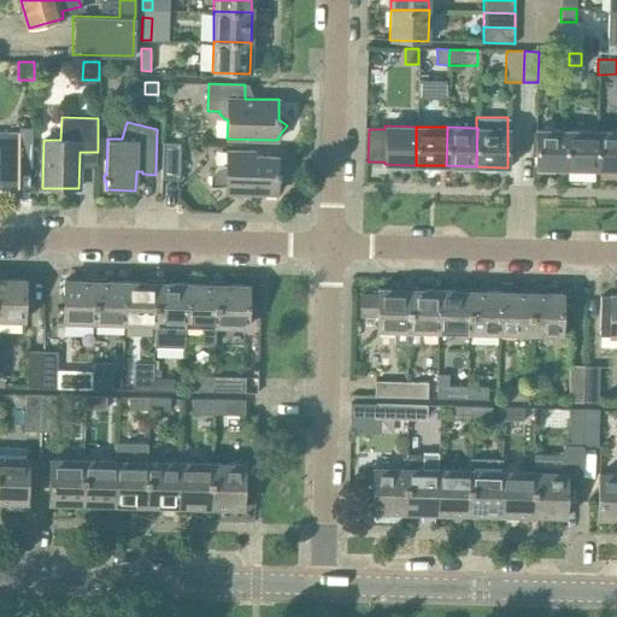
[(19,128),(19,133),(0,131),(0,184),(18,186),(19,147),(33,148),(33,128),(19,128)]
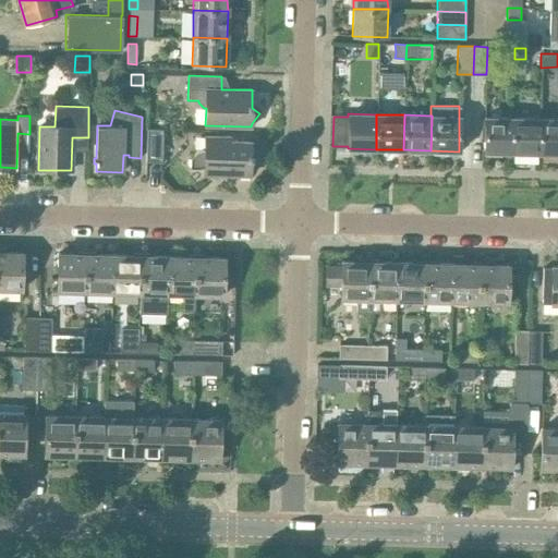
[(511,153),(512,118),(484,117),(484,152),(511,153)]
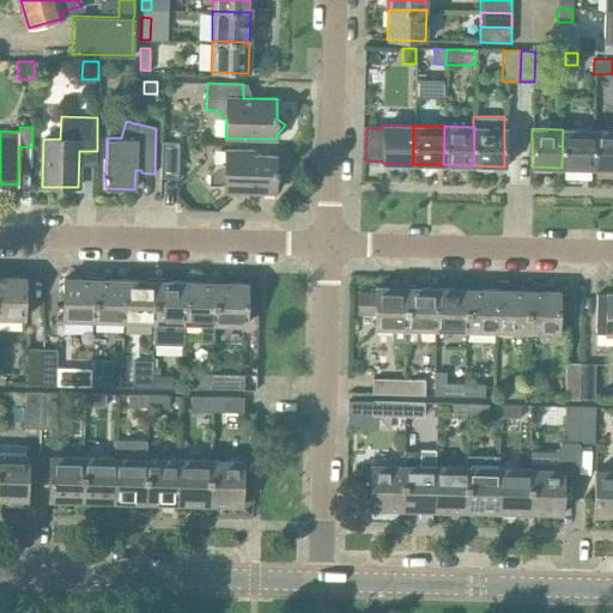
[(594,129),(563,129),(562,168),(593,168),(594,129)]
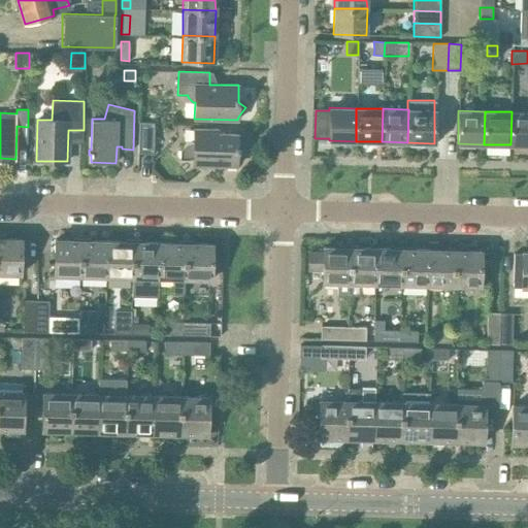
[(527,111),(512,111),(510,144),(527,144),(527,111)]
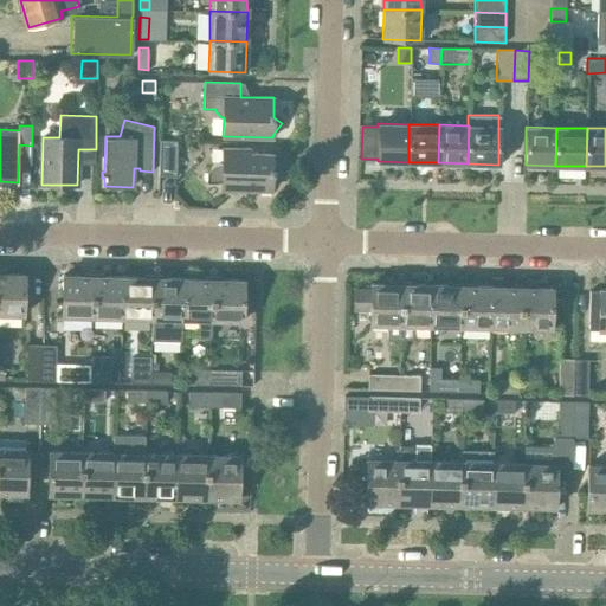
[(176,141),(160,141),(159,175),(175,175),(176,141)]
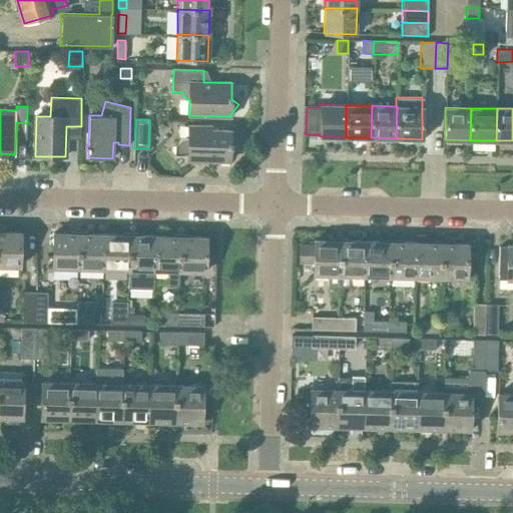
[(184,137),(175,145),(175,154),(187,154),(187,160),(229,161),(230,146),(231,146),(231,141),(230,141),(230,130),(207,129),(207,125),(188,125),(188,137),(184,137)]
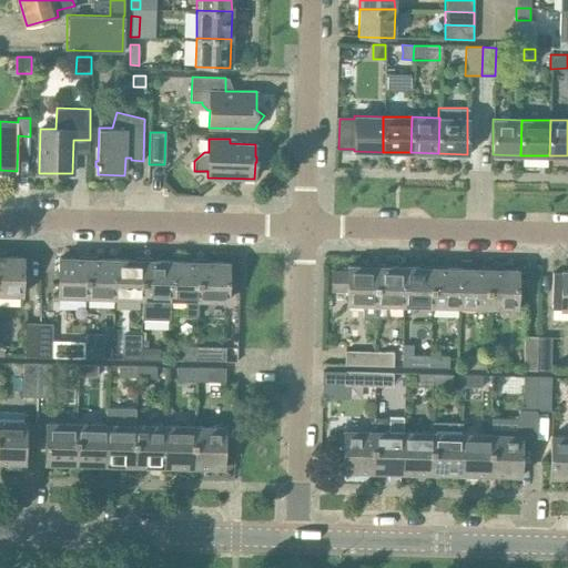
[(0,255),(0,294),(21,295),(21,256),(0,255)]
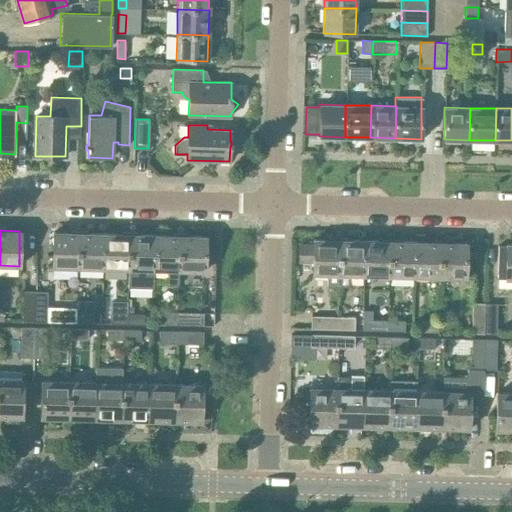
[(77,267),(78,232),(52,232),(51,267),(77,267)]
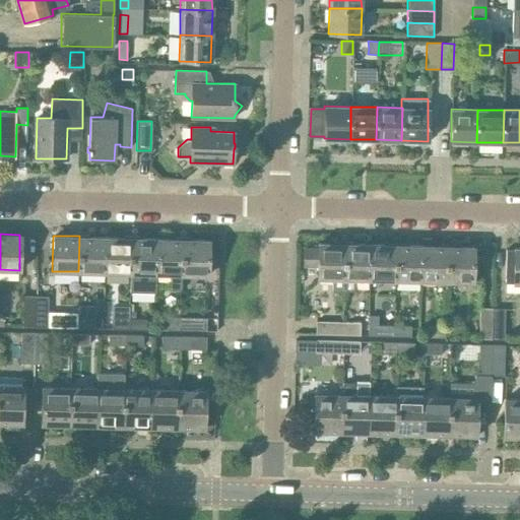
[(78,271),(104,272),(105,237),(79,236),(78,271)]
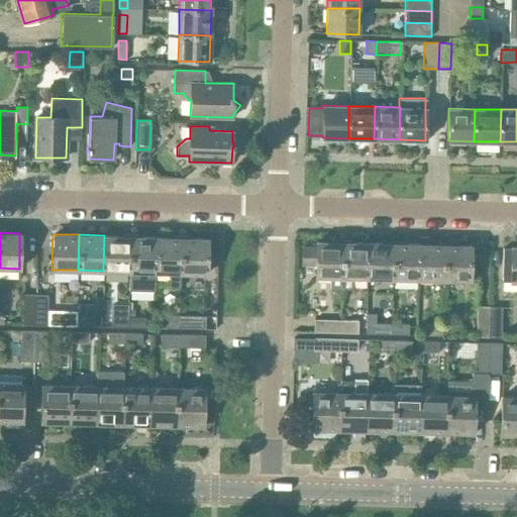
[(103,271),(128,272),(129,236),(104,235),(103,271)]
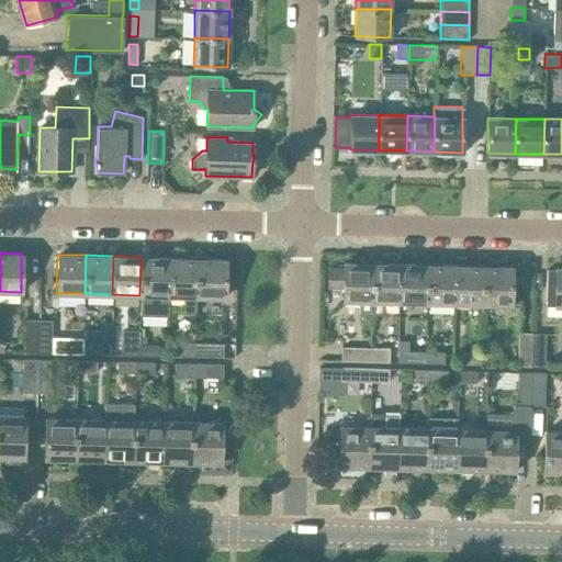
[(168,296),(169,258),(141,257),(139,295),(139,315),(167,316),(168,296)]
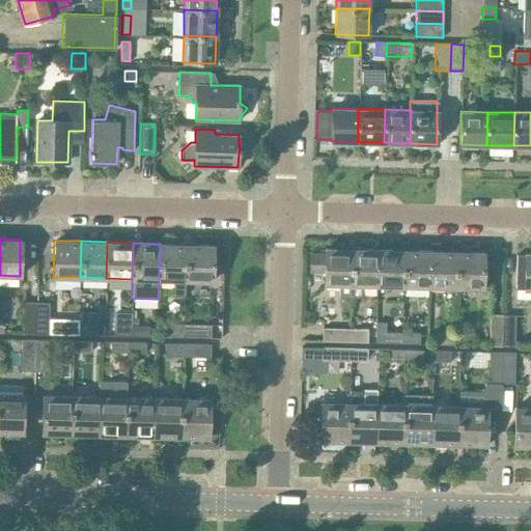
[(186,244),(160,244),(159,280),(173,280),(172,297),(184,297),(185,280),(186,244)]
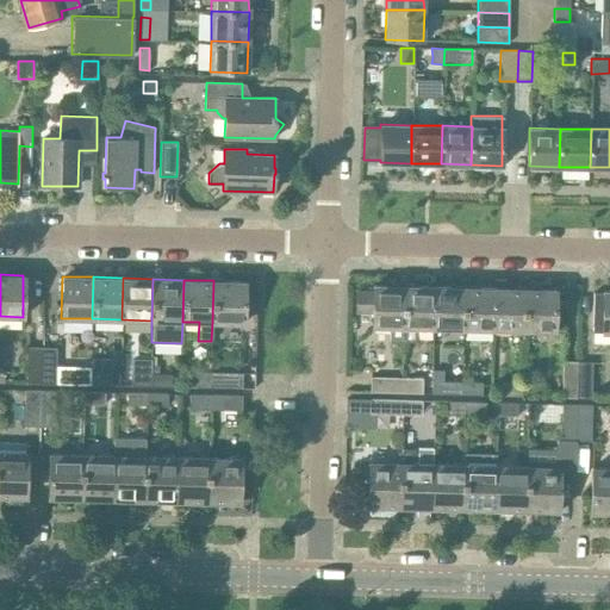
[(213,280),(212,322),(242,323),(243,281),(213,280)]
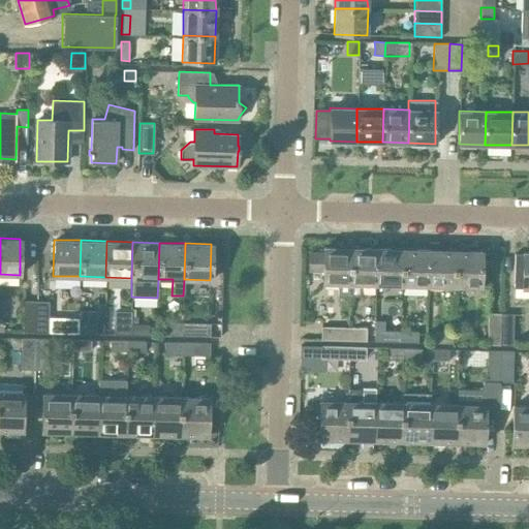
[(350,247),(323,247),(323,251),(308,251),(308,273),(323,273),(323,283),(338,283),(337,296),(349,296),(350,247)]
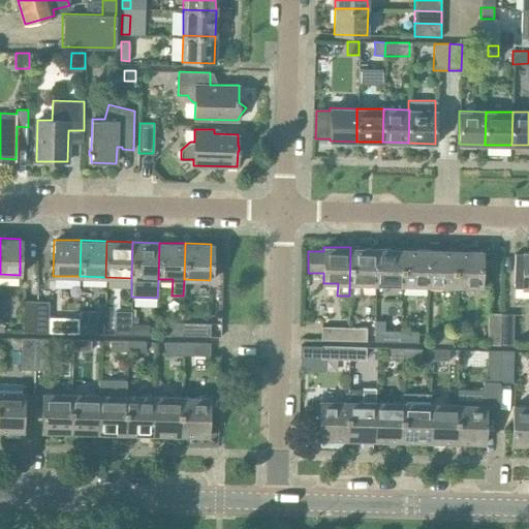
[(375,248),(350,247),(349,296),(361,297),(361,284),(375,284),(375,248)]
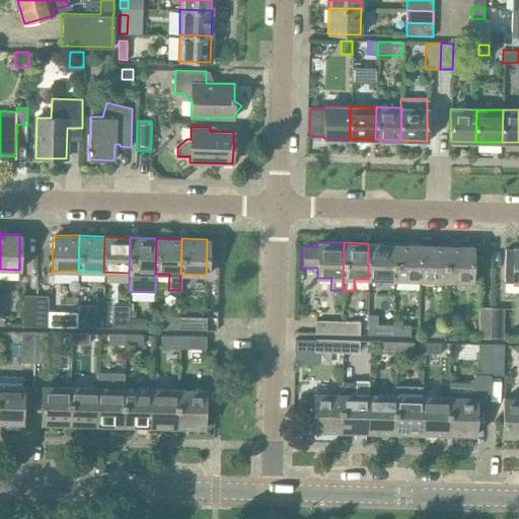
[(368,279),(393,279),(394,244),(368,243),(368,279)]
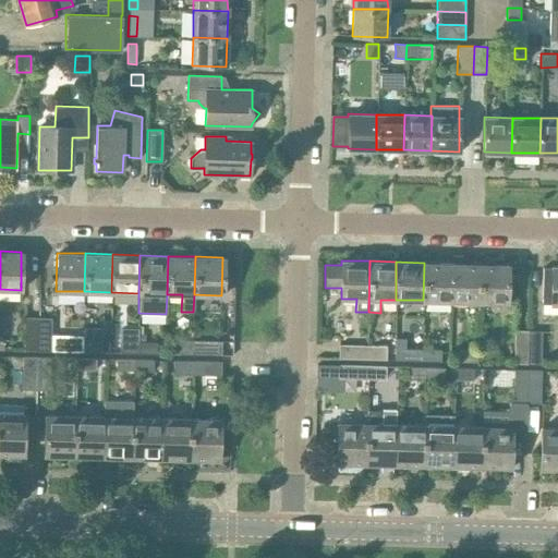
[(423,300),(450,301),(451,263),(424,263),(423,300)]
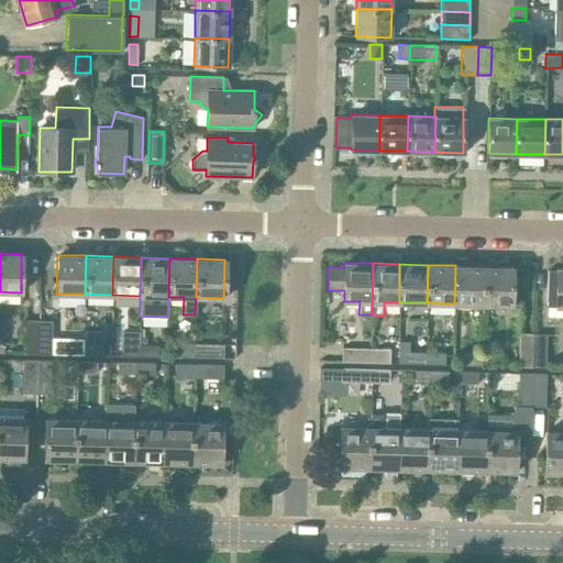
[(484,266),(455,265),(454,304),(483,305),(484,266)]
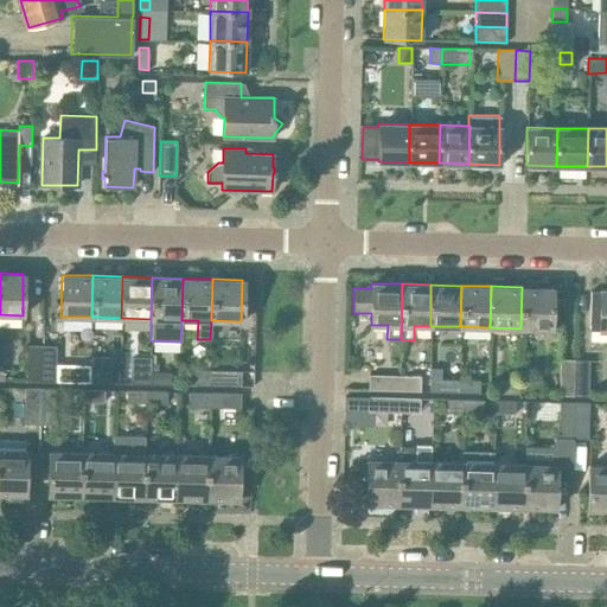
[(522,287),(521,328),(551,328),(553,288),(522,287)]
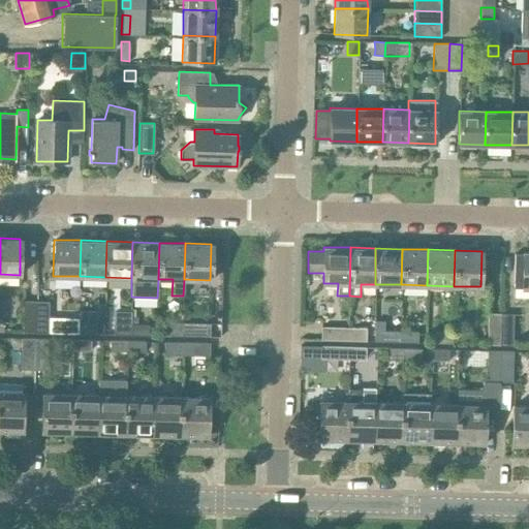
[(515,253),(514,287),(528,287),(528,251),(523,252),(523,254),(515,253)]
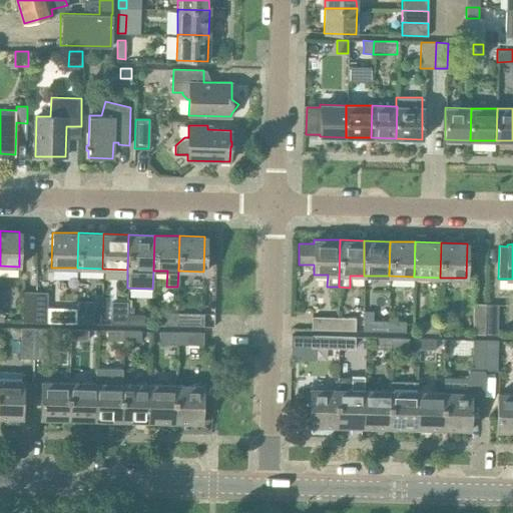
[(33,322),(34,292),(22,292),(21,322),(33,322)]
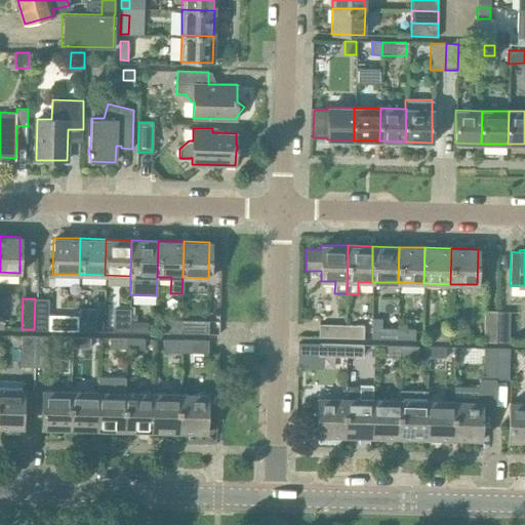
[(35,298),(34,329),(46,329),(47,299),(35,298)]
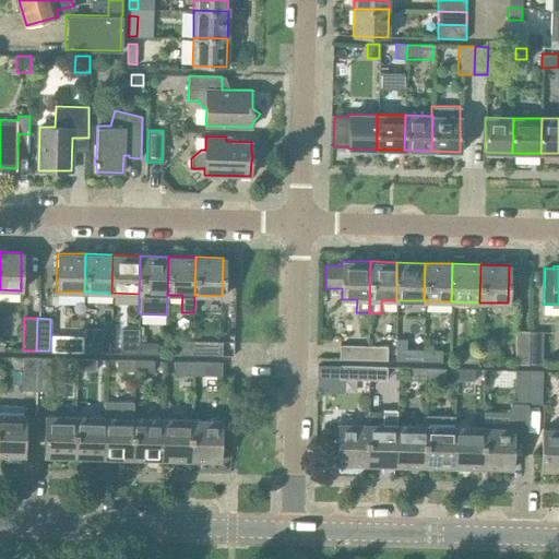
[(528,364),(530,331),(515,331),(515,364),(528,364)]
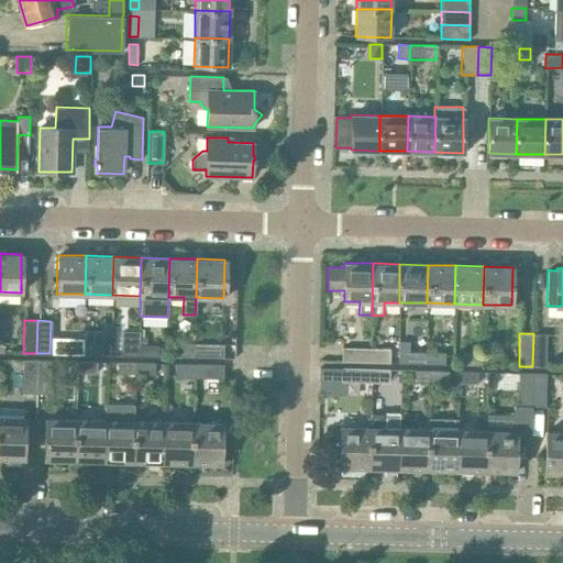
[(533,333),(532,366),(545,366),(547,333),(533,333)]
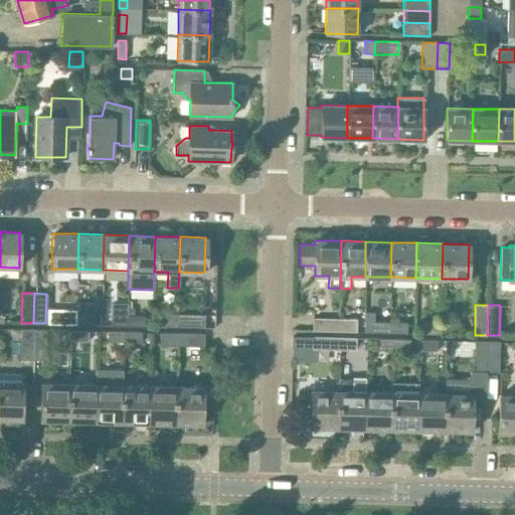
[(94,315),(76,314),(76,324),(94,325),(94,315)]
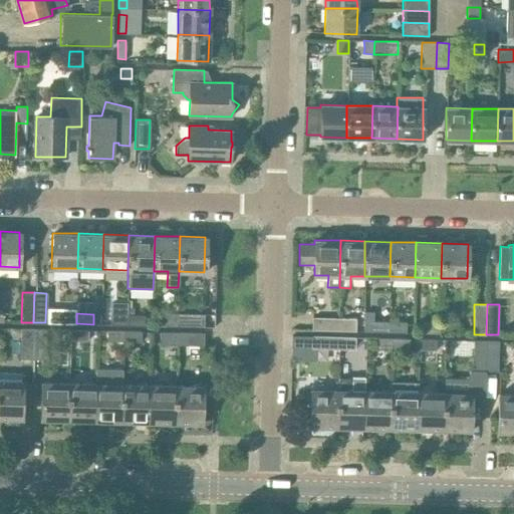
[(126,325),(126,315),(109,314),(109,324),(126,325)]
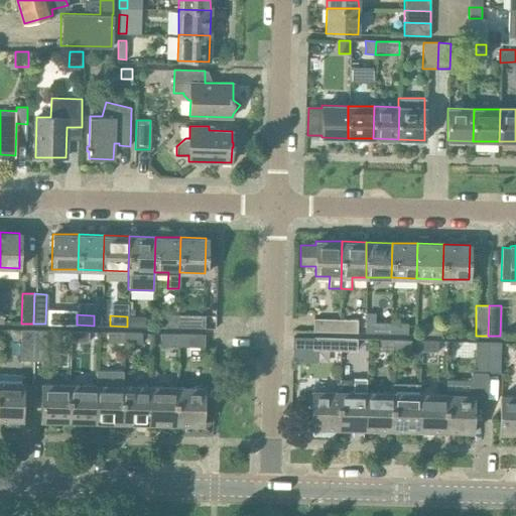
[(173,328),(174,315),(160,315),(160,328),(173,328)]
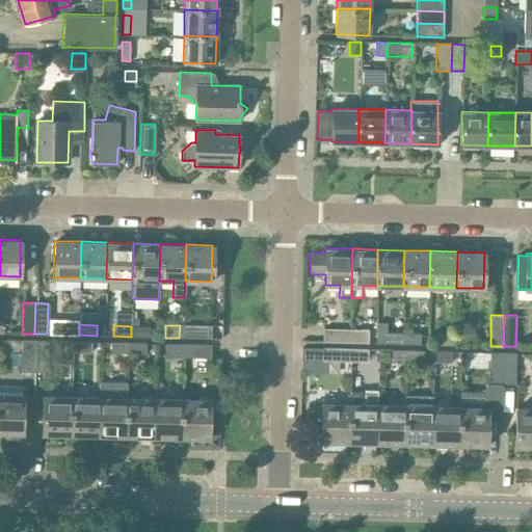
[(180,325),(179,338),(210,339),(211,326),(180,325)]
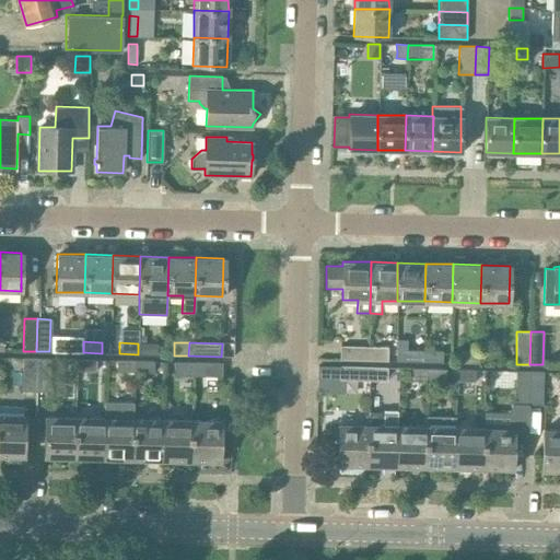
[(138,343),(138,354),(155,354),(155,343),(138,343)]
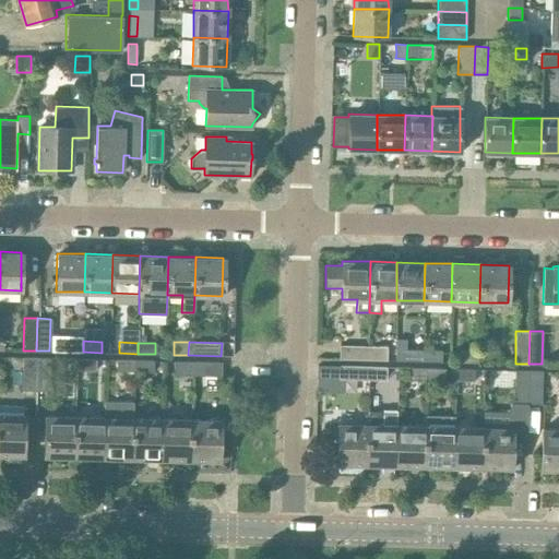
[(372,359),(372,346),(340,345),(340,359),(372,359)]
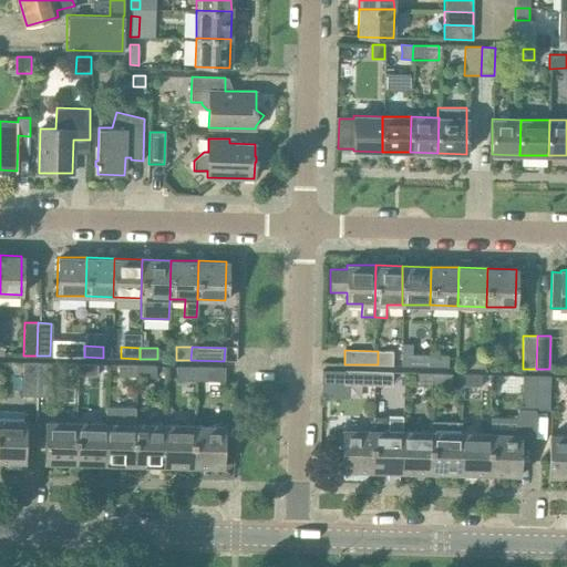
[(378,351),(378,364),(392,366),(392,351),(378,351)]
